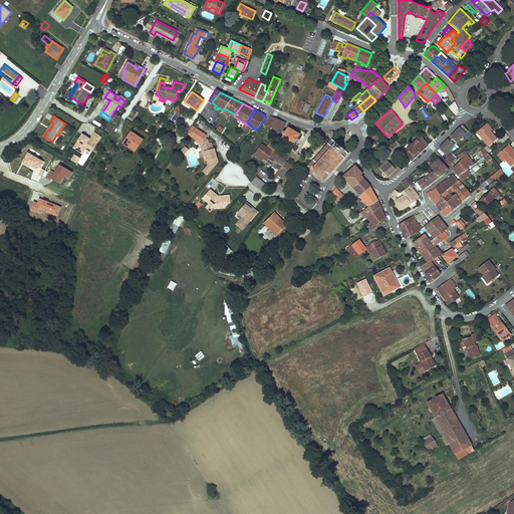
[(282,120),(270,116),(269,120),(267,119),(264,124),(277,132),(279,126),(282,120)]
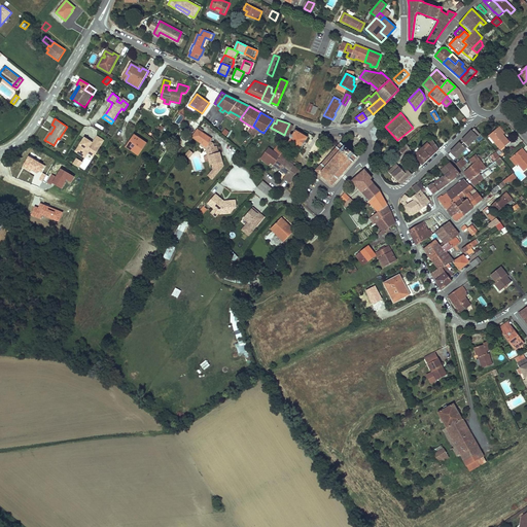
[(252,128),(251,127),(248,132),(254,136),(255,134),(256,135),(259,131),(253,126),(252,128)]
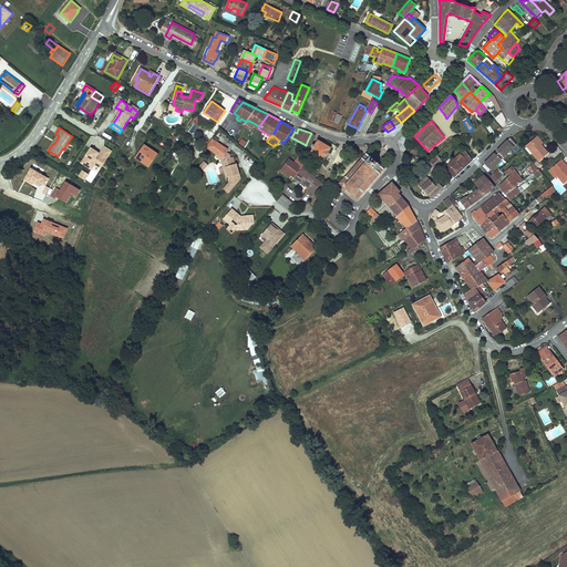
[(495,153),(482,166),(488,173),(492,169),(516,144),(511,137),(497,151),(500,153),(497,155),(495,153)]
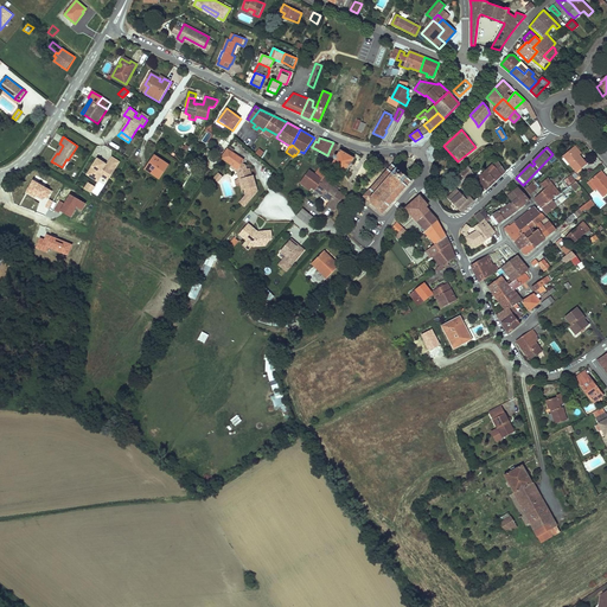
[(587,164),(579,154),(573,148),(563,155),(577,172),(587,164)]
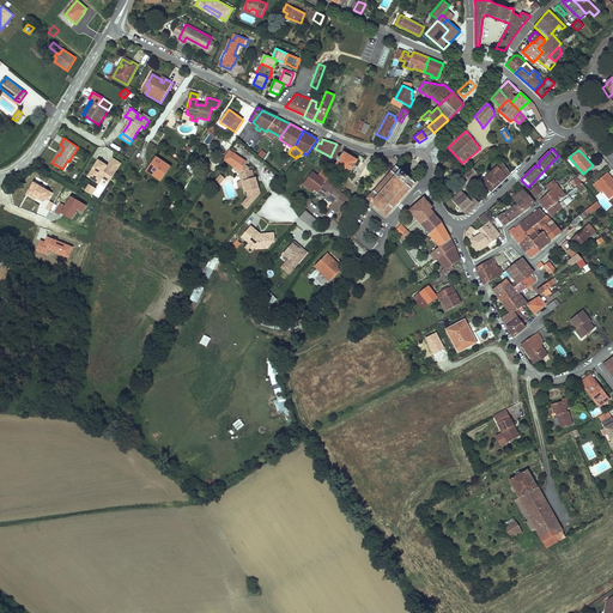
[(229,151),(224,159),(235,167),(240,170),(244,164),(246,162),(232,153),(229,151)]
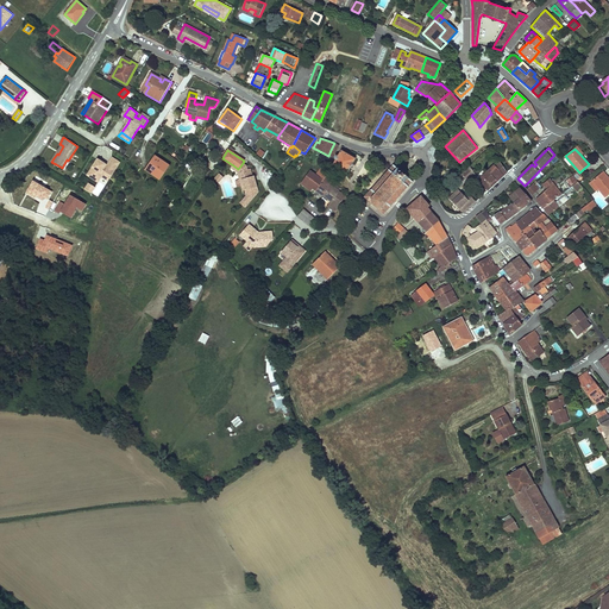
[(356,158),(341,150),(338,156),(337,156),(336,157),(334,158),(334,159),(336,161),(333,165),(346,174),(351,167),(356,158)]
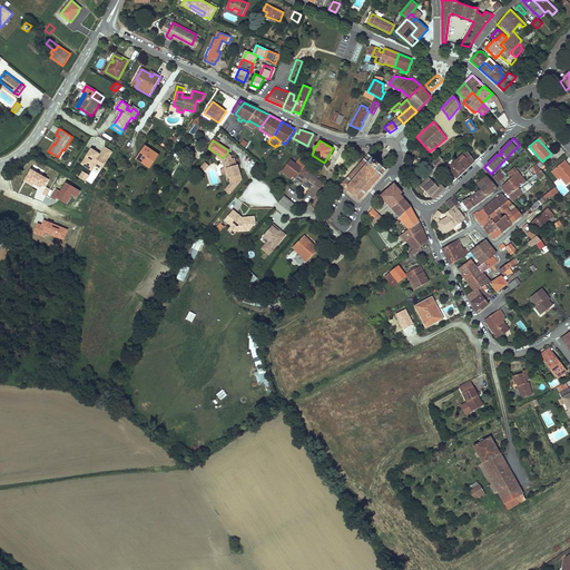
[(148,149),(149,148),(145,146),(137,157),(146,163),(145,166),(149,169),(159,155),(153,150),(151,151),(148,149)]
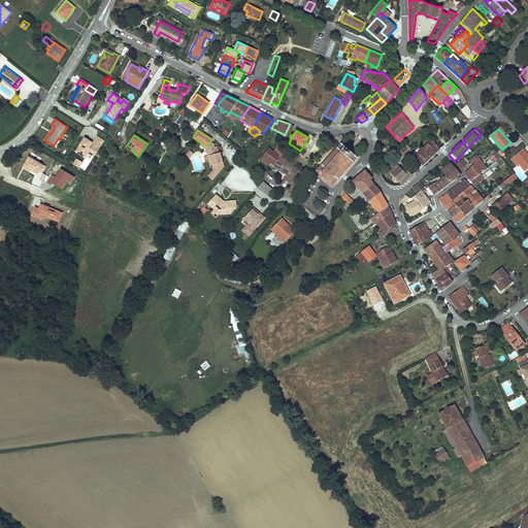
[(93,143),(85,138),(76,153),(84,157),(88,151),(95,155),(104,141),(97,137),(93,143)]
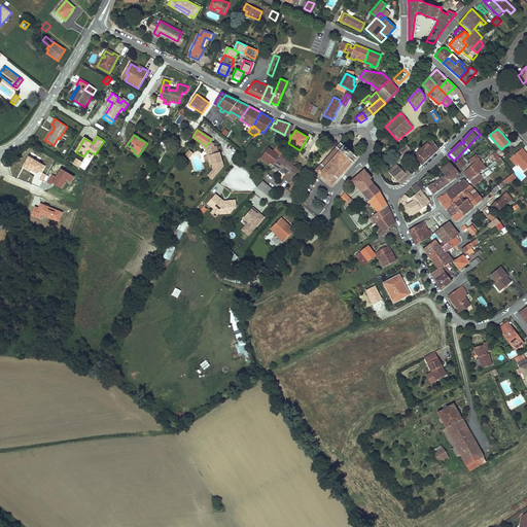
[(421,165),(425,162),(423,160),(428,154),(430,156),(438,148),(432,139),(415,154),(414,155),(421,165)]
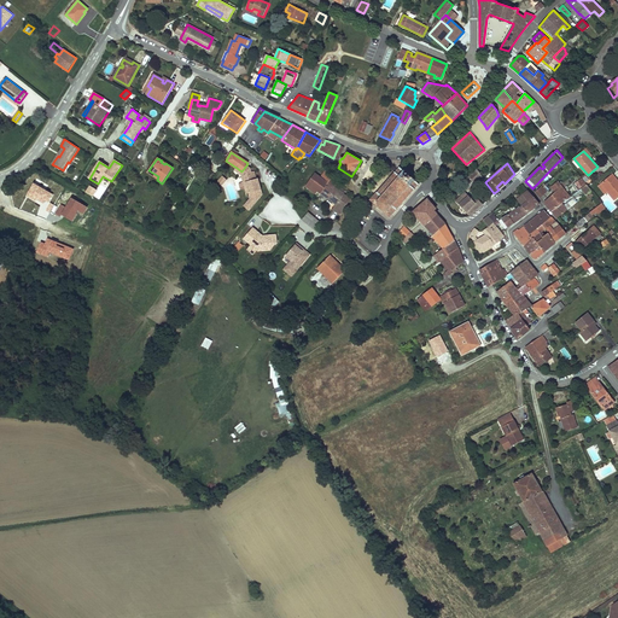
[(242,172),(237,168),(234,170),(240,175),(243,182),(245,181),(244,176),(250,168),(246,165),(242,172)]
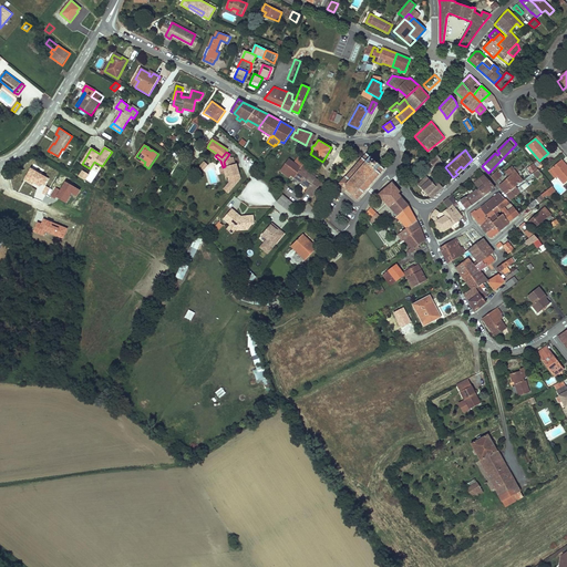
[(358,199),(384,169),(380,166),(381,165),(371,156),(370,157),(367,154),(367,153),(356,166),(346,176),(339,183),(358,199)]
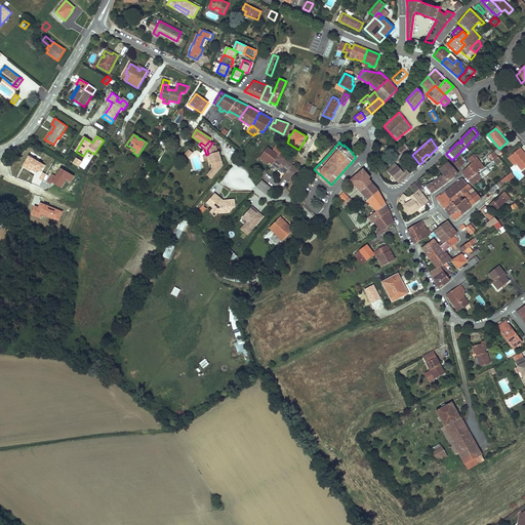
[(213,147),(212,143),(207,150),(208,154),(206,155),(209,165),(211,164),(212,168),(207,174),(211,178),(223,166),(219,153),(217,153),(215,146),(213,147)]
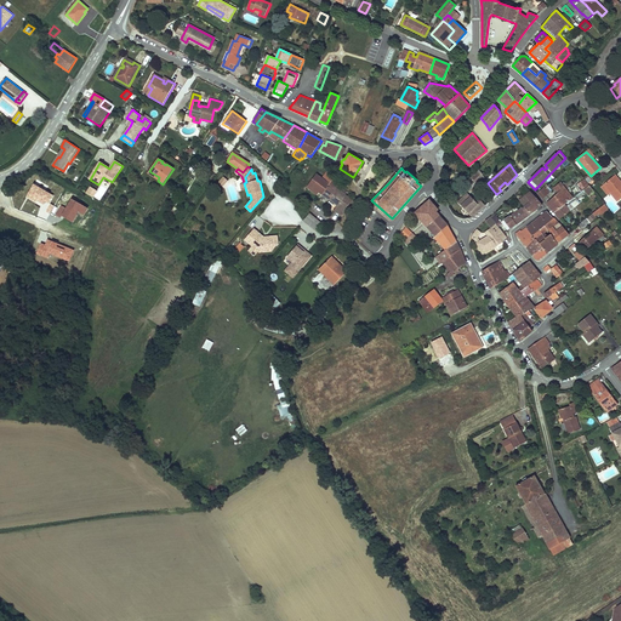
[(478,170),(471,176),(478,184),(479,183),(484,178),(485,178),(478,170)]
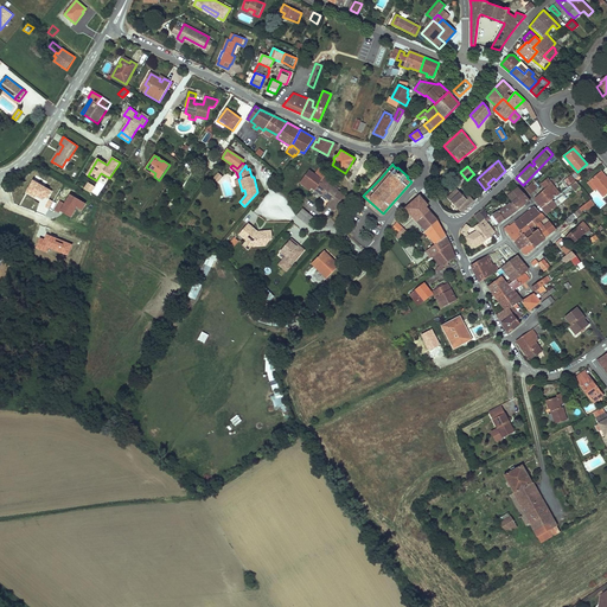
[(321,168),(320,168),(314,176),(310,171),(302,180),(300,183),(305,186),(306,183),(332,203),(337,206),(344,196),(331,187),(321,180),(324,178),(333,185),(336,181),(321,168)]
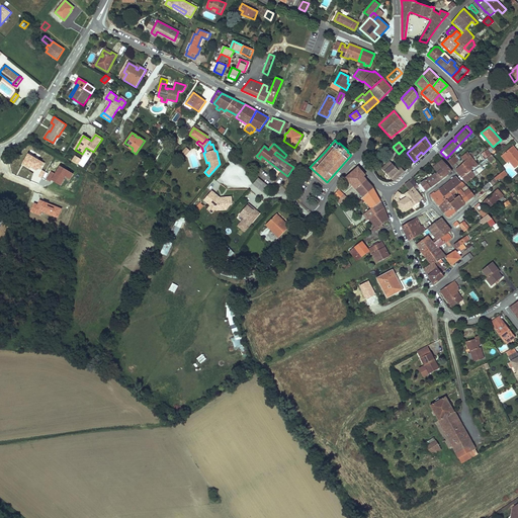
[(517,165),(517,156),(517,154),(517,153),(517,152),(513,146),(502,156),(507,163),(509,161),(515,168),(517,165)]
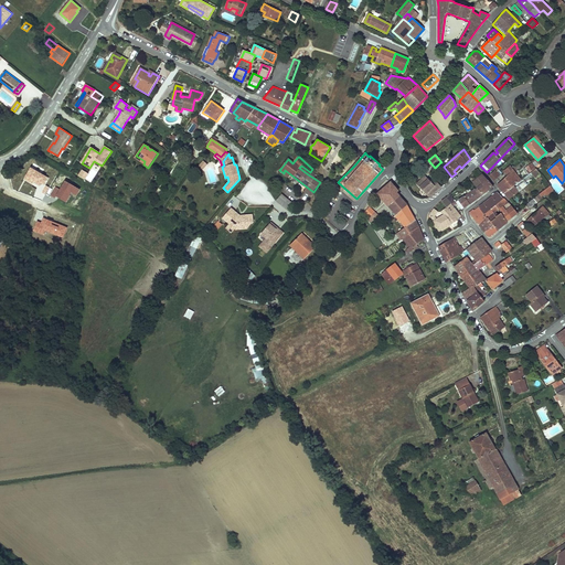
[(102,166),(94,161),(89,168),(92,170),(95,164),(100,168),(102,166)]
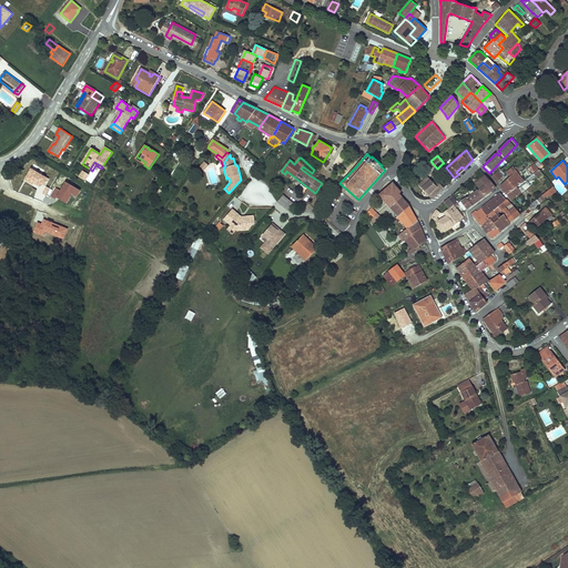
[(204,162),(199,168),(203,171),(208,165),(204,162)]
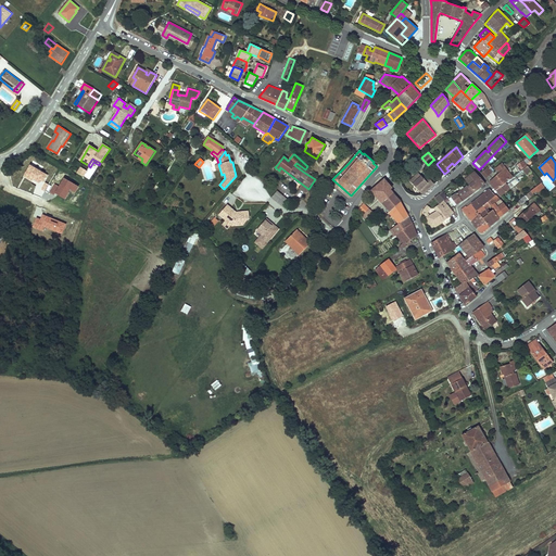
[(528,166),(523,169),(528,175),(532,172),(528,166)]
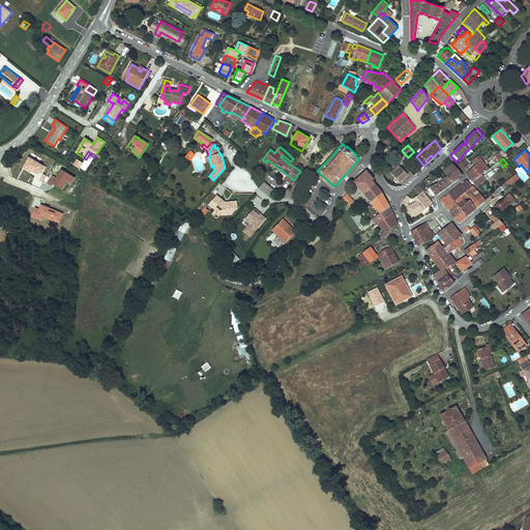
[(468,165),(464,159),(459,165),(463,169),(468,165)]
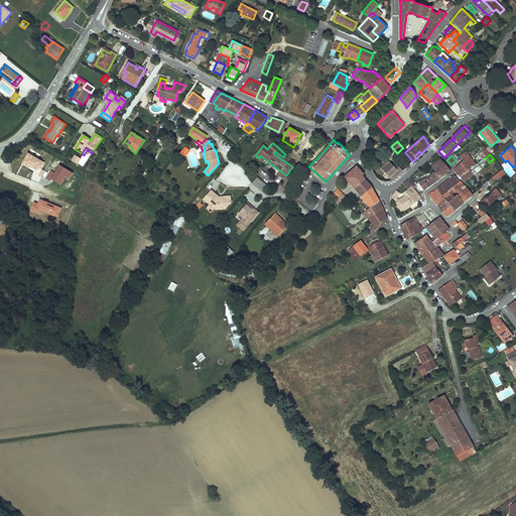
[(464,160),(455,168),(461,176),(462,175),(468,170),(476,164),(469,156),(464,160)]
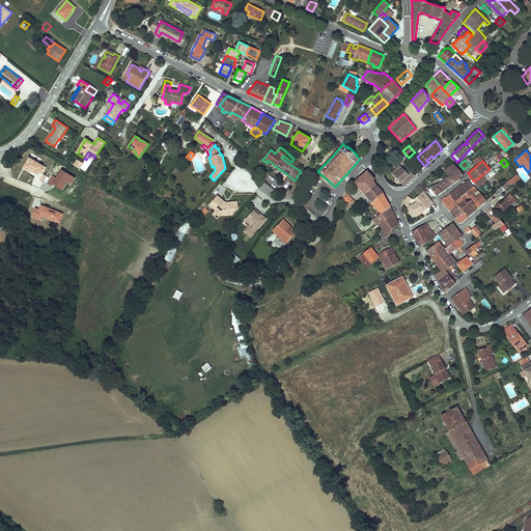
[(464,175),(453,164),(449,168),(450,169),(445,173),(448,176),(453,183),(459,178),(464,175)]
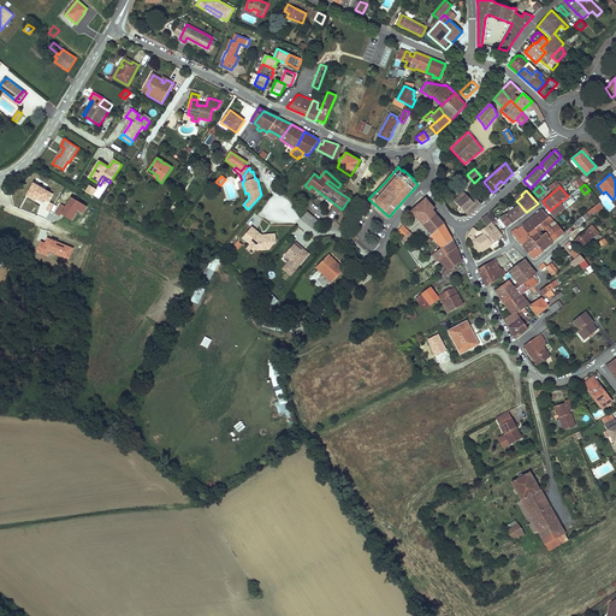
[(463,191),(455,200),(468,214),(469,213),(471,212),(473,211),(478,206),(463,191)]
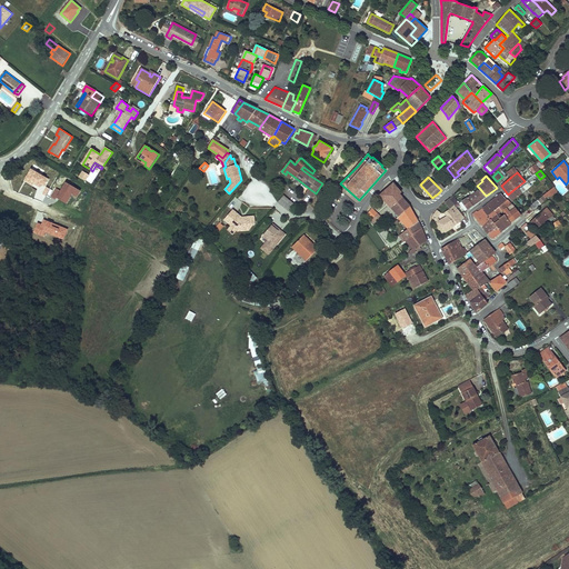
[(522,192),(531,187),(528,181),(519,188),(522,192)]
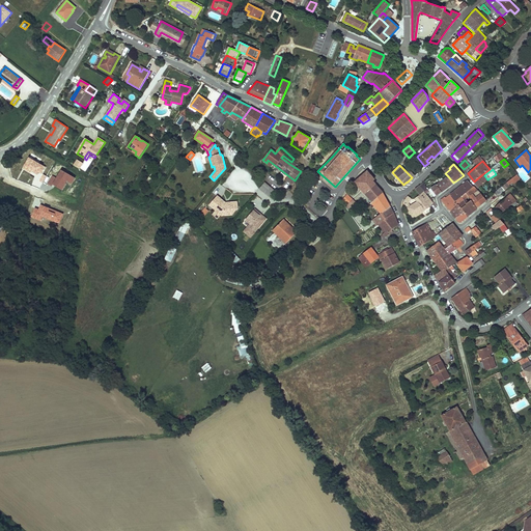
[(355,183),(372,202),(383,193),(383,192),(373,182),(374,179),(367,171),(355,183)]
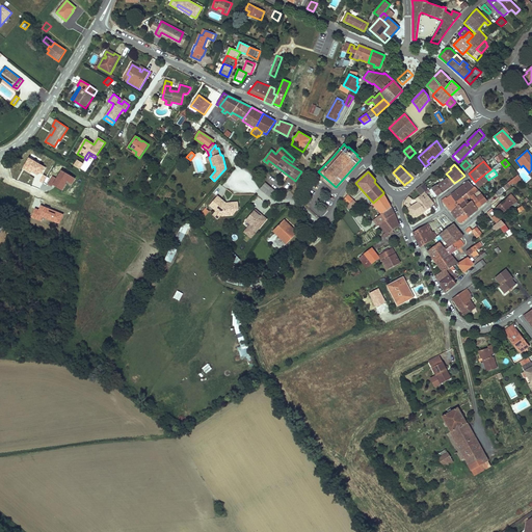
[(487,181),(483,176),(482,176),(476,181),(477,182),(478,186),(479,188),(481,187),(486,182),(487,181)]
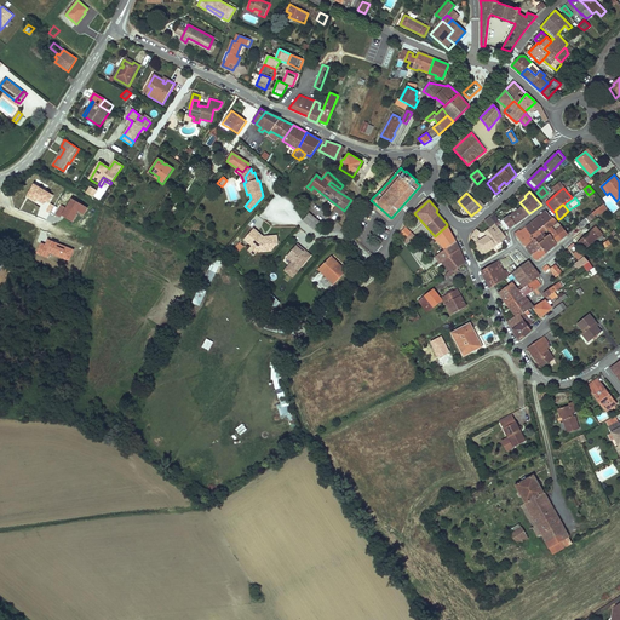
[(510,216),(516,224),(529,213),(523,206),(510,216)]
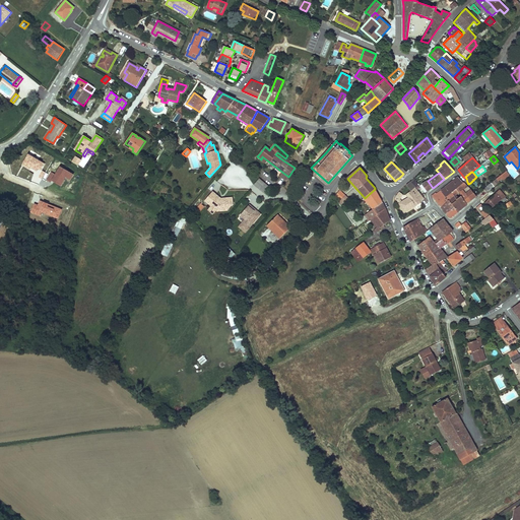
[(449,184),(445,187),(450,194),(452,192),(454,196),(456,195),(459,192),(467,186),(458,177),(449,184)]
